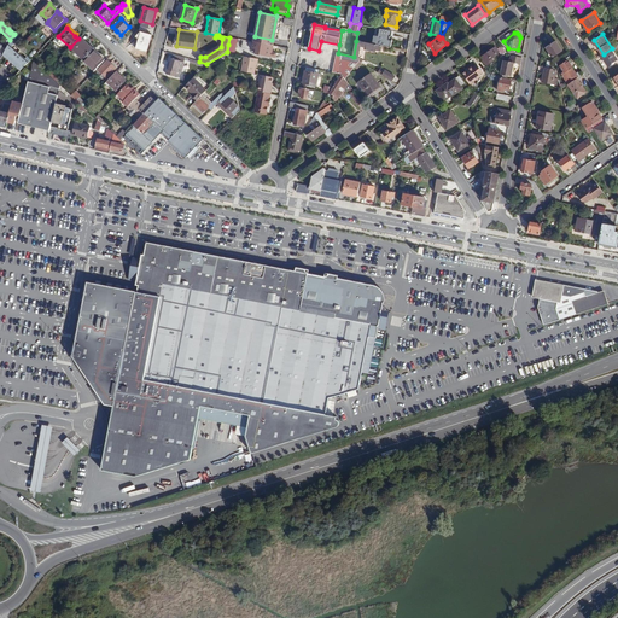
[(83,59),(93,48),(81,38),(79,39),(70,47),(83,59)]
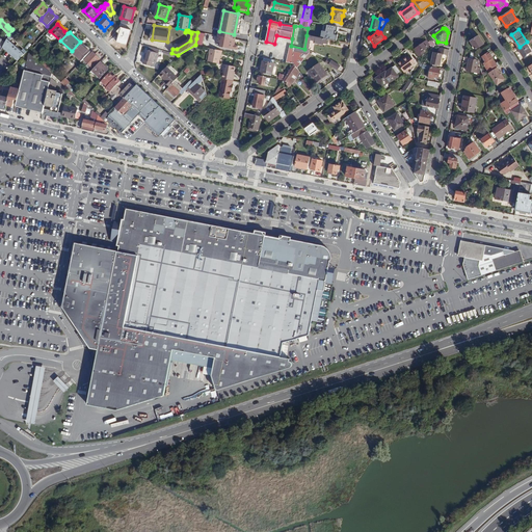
[(214,42),(214,34),(205,34),(205,45),(207,45),(207,42),(214,42)]
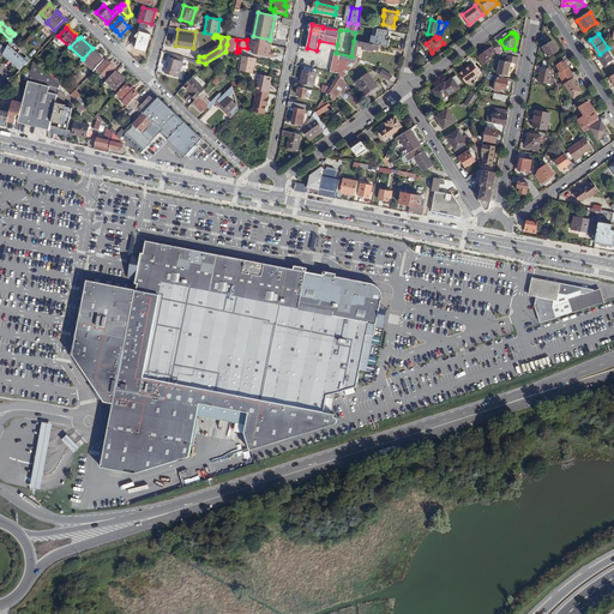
[(354,41),(351,56),(356,59),(356,56),(359,46),(363,47),(362,49),(373,50),(374,49),(379,50),(380,46),(354,41)]
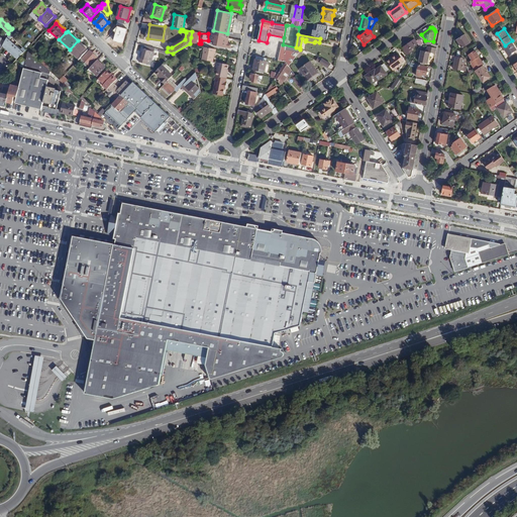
[(471,42),(466,34),(457,39),(461,46),(463,46),(471,42)]
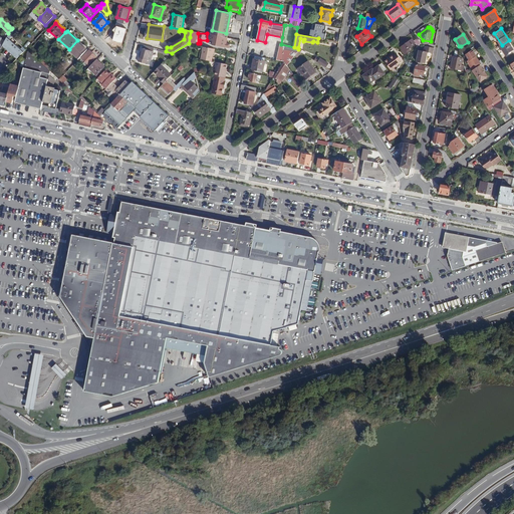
[(7,36),(5,41),(2,45),(17,58),(23,52),(7,36)]
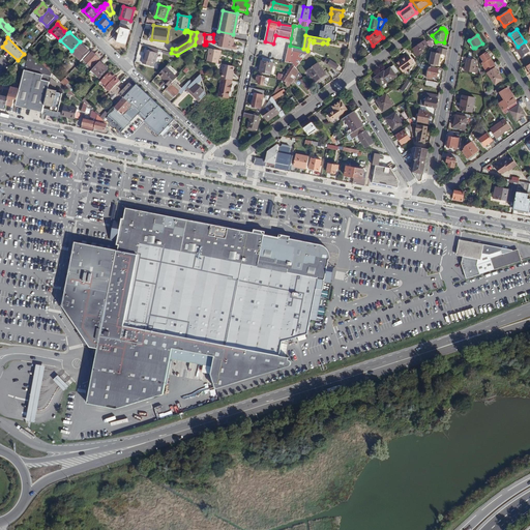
[(232,38),(224,37),(223,47),(237,50),(237,46),(234,45),(235,39),(234,39),(232,38)]
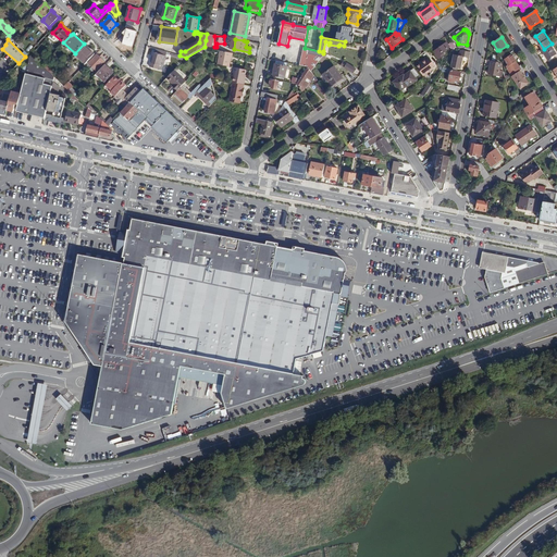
[(544,49),(542,50),(547,59),(556,53),(553,47),(556,44),(556,39),(552,44),(544,49)]
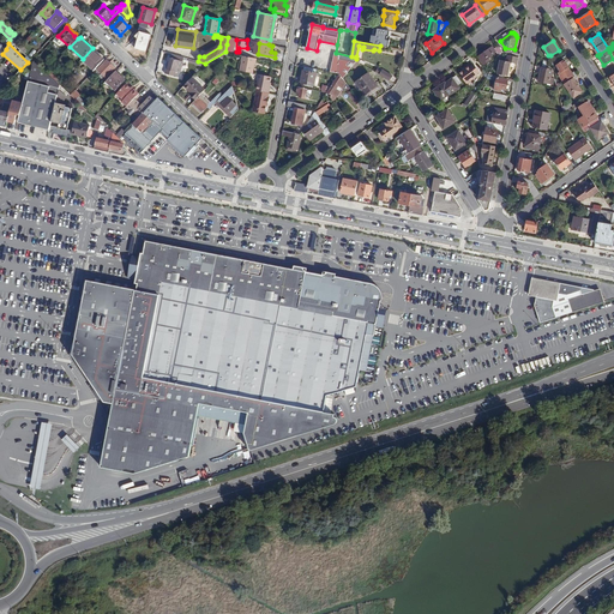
[(499,55),(504,52),(499,46),(494,49),(492,47),(479,56),(483,65),(491,60),(489,58),(493,55),(493,54),(497,52),(499,55)]
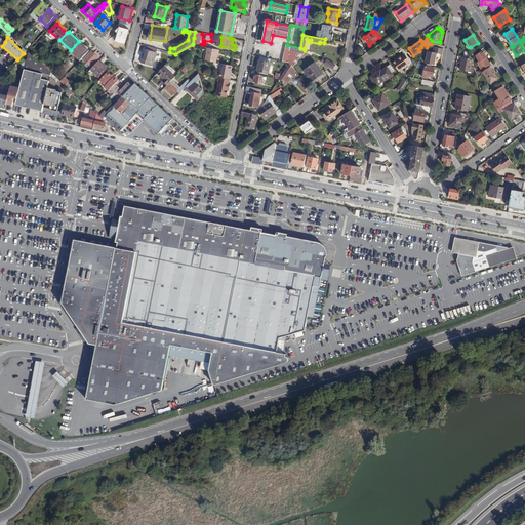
[(80,59),(89,50),(79,41),(71,50),(80,59)]
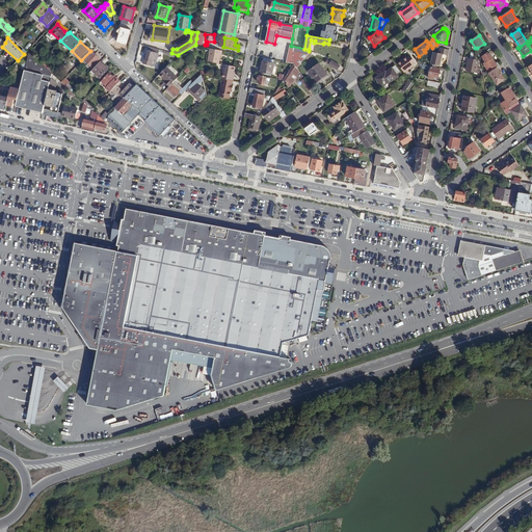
[(290,46),(287,62),(294,64),(304,49),(291,46),(290,46)]
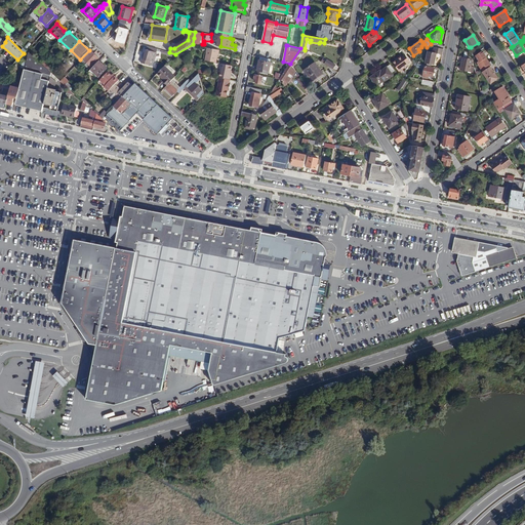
[(157,49),(148,46),(146,53),(144,53),(142,63),(150,65),(151,62),(153,62),(154,63),(157,49)]
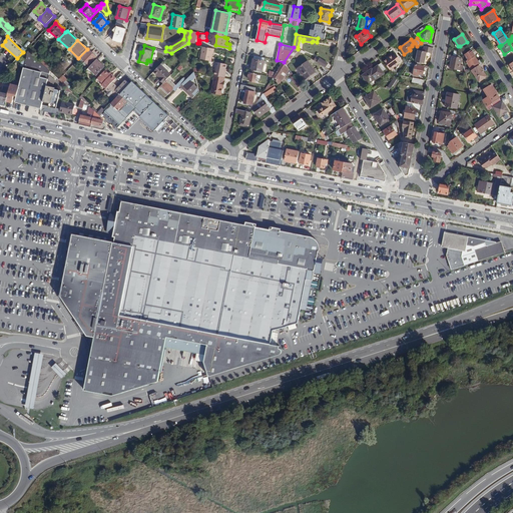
[(433,53),(434,46),(429,45),(429,47),(425,46),(424,51),(418,50),(416,61),(424,62),(427,52),(433,53)]
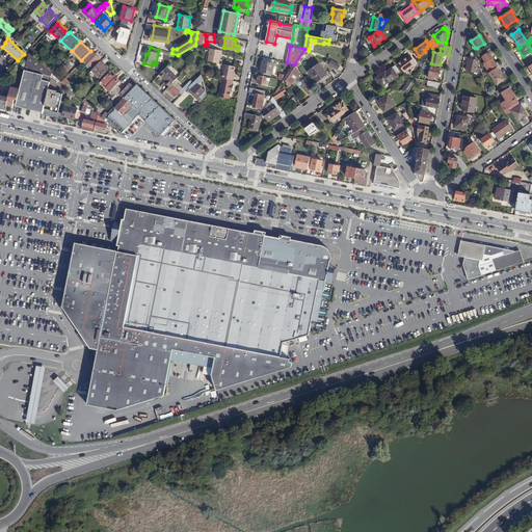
[(211,49),(208,61),(219,63),(220,55),(221,51),(211,49)]
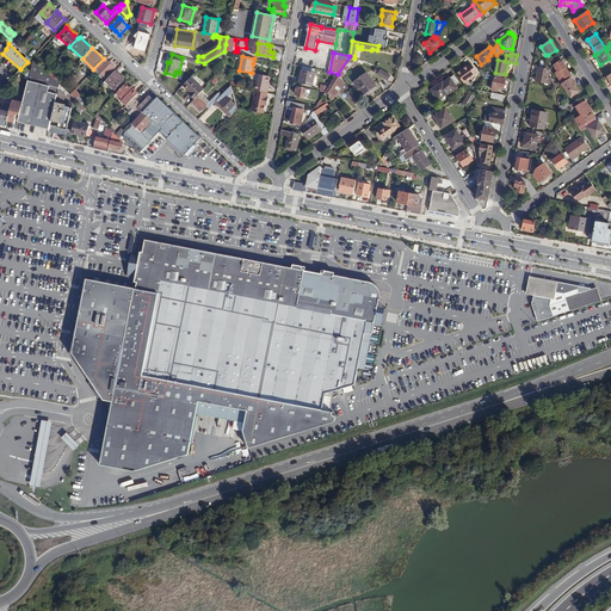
[(350,56),(338,74),(341,78),(351,66),(356,60),(355,59),(350,56)]
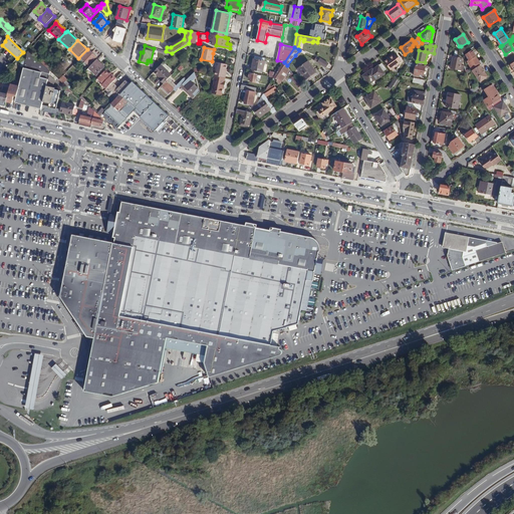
[(77,60),(78,58),(69,49),(68,50),(77,60)]
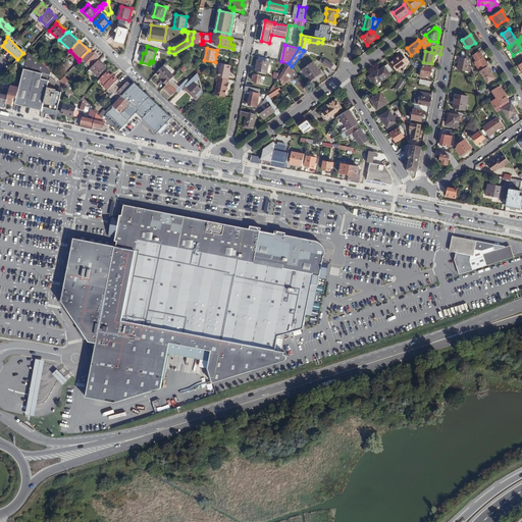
[(91,51),(84,58),(91,65),(98,58),(91,51)]
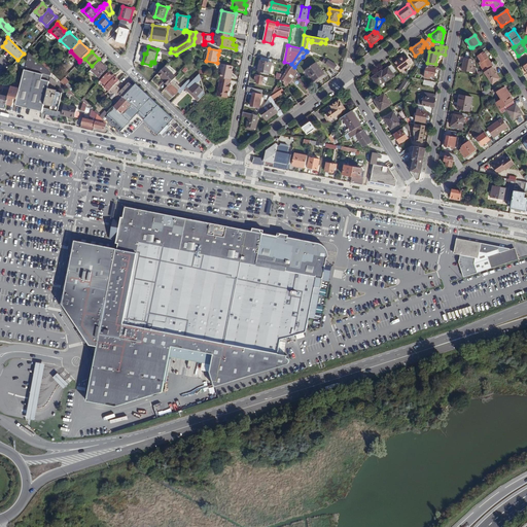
[(485,72),(492,67),(493,66),(492,64),(488,58),(489,58),(485,51),(478,56),(482,62),(480,63),(485,72)]
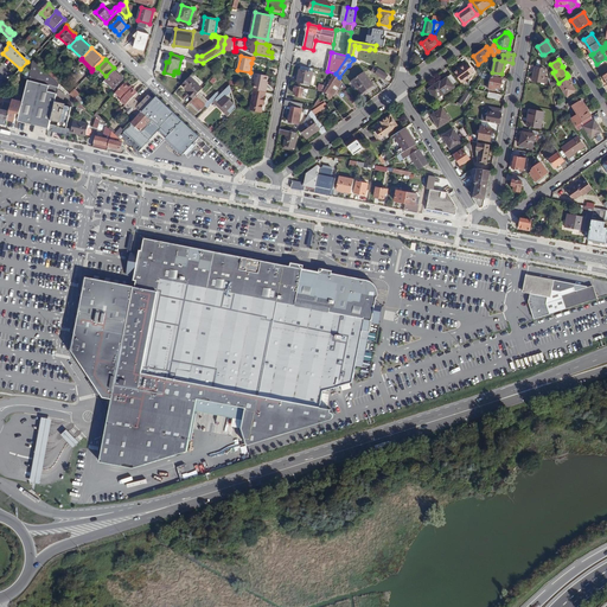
[(59,83),(58,83),(46,71),(33,61),(30,71),(29,80),(18,120),(49,127),(50,125),(51,119),(58,89),(59,83)]
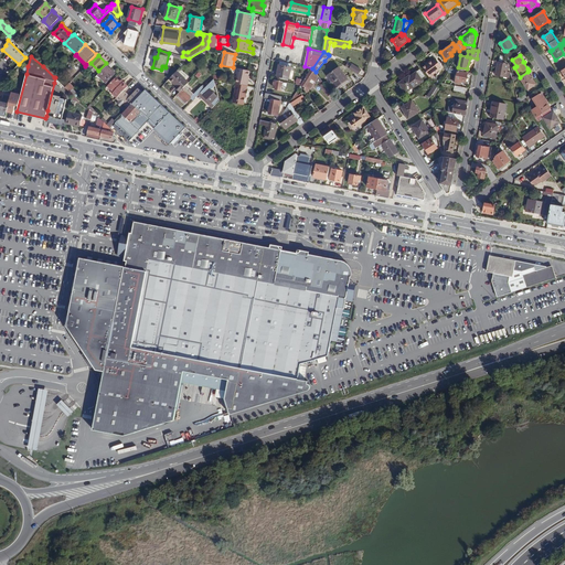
[(426,64),(423,67),(429,76),(439,70),(438,68),(441,66),(436,59),(433,61),(432,60),(427,62),(428,63),(426,64)]
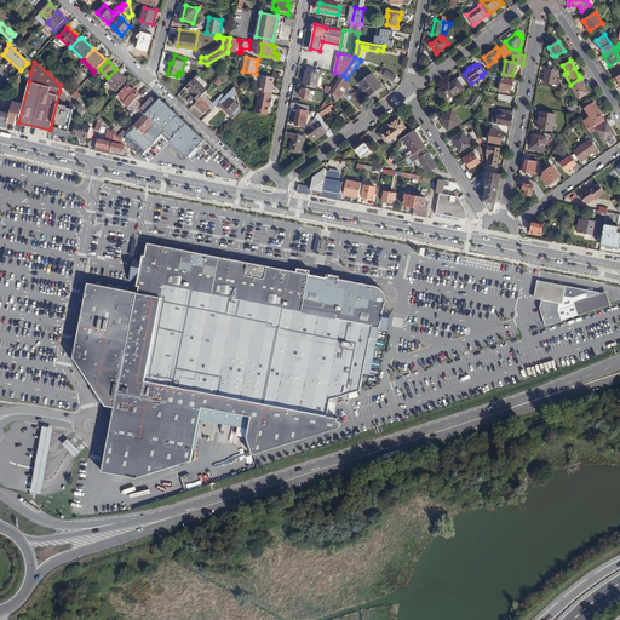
[(544,82),(558,85),(560,79),(557,79),(558,74),(557,74),(558,70),(546,68),(544,82)]
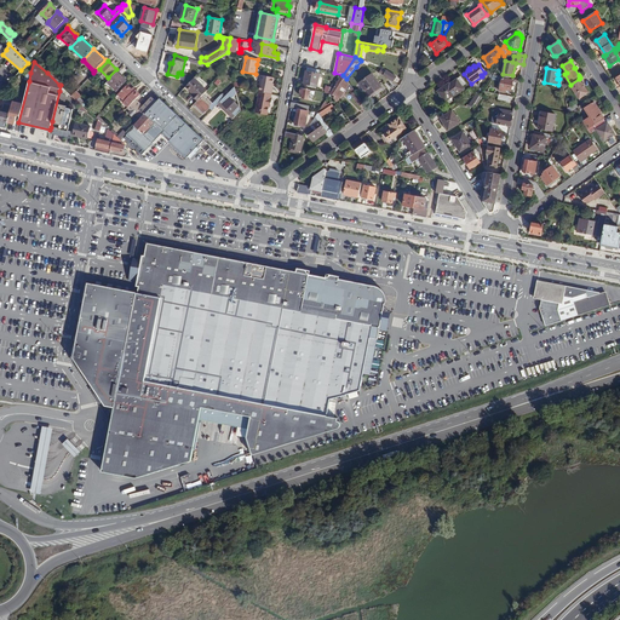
[(384,76),(395,82),(397,78),(388,70),(384,76)]
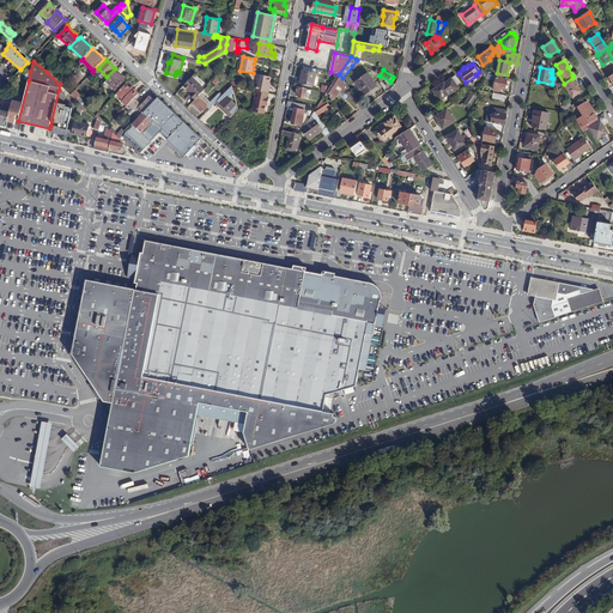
[(121,76),(116,71),(107,82),(115,90),(123,80),(120,77),(121,76)]
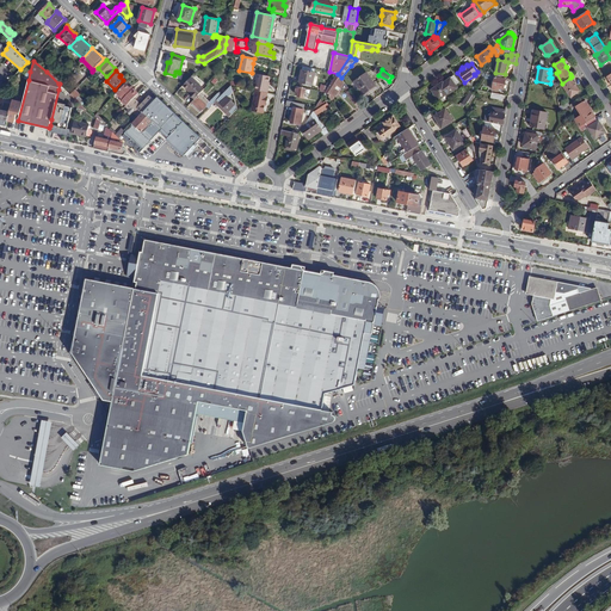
[(313,85),(315,73),(302,71),(300,82),(313,85)]
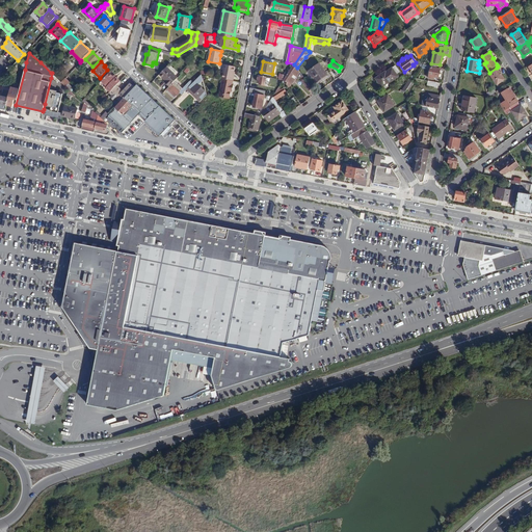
[(327,74),(320,63),(310,71),(317,81),(327,74)]
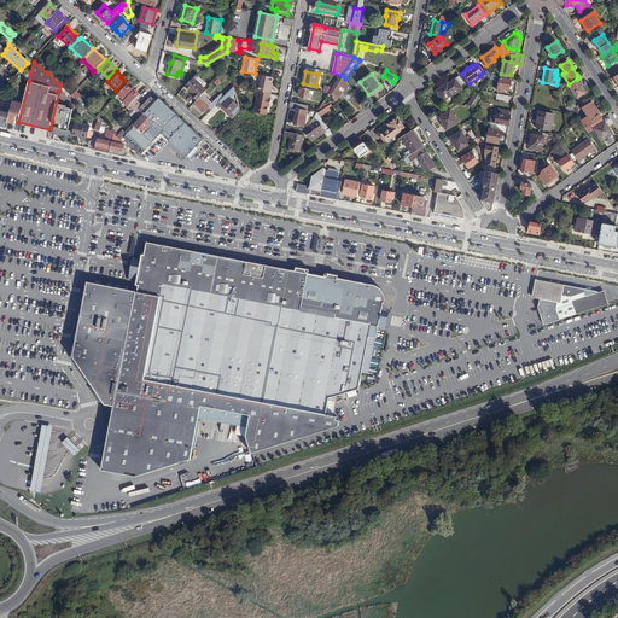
[(261,75),(258,92),(272,94),(273,85),(274,77),(261,75)]
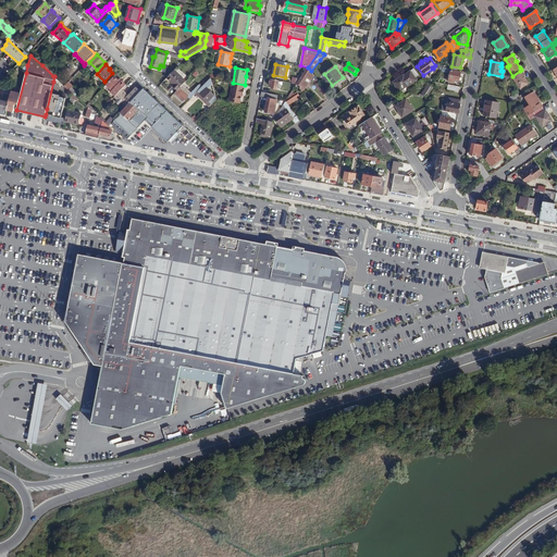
[(311,71),(308,67),(300,78),(297,84),(305,88),(314,75),(311,71)]
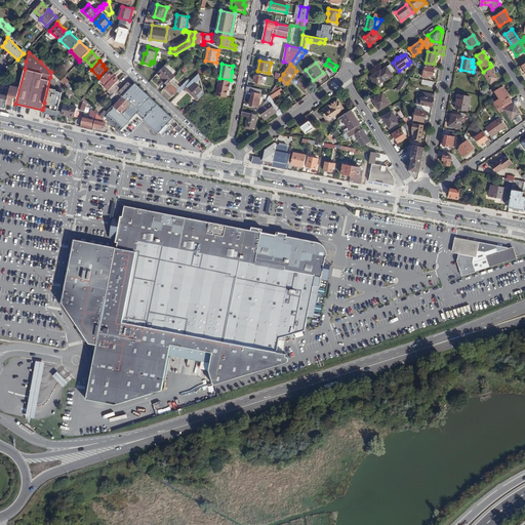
[(395,71),(391,65),(381,71),(380,70),(371,77),(377,86),(385,80),(386,81),(394,75),(392,73),(395,71)]
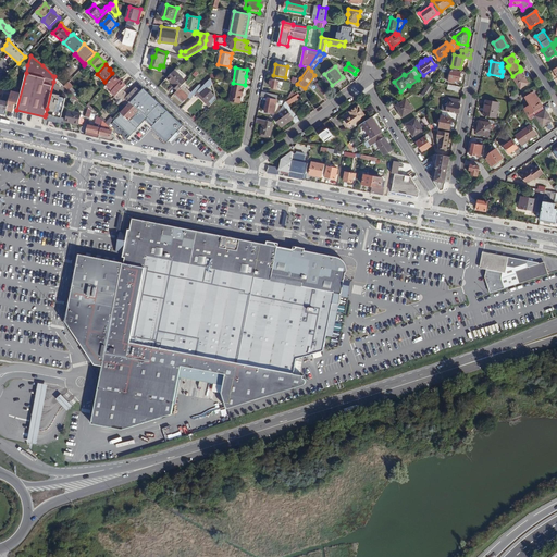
[(175,70),(168,77),(174,84),(173,85),(177,90),(183,85),(186,81),(178,74),(175,70)]
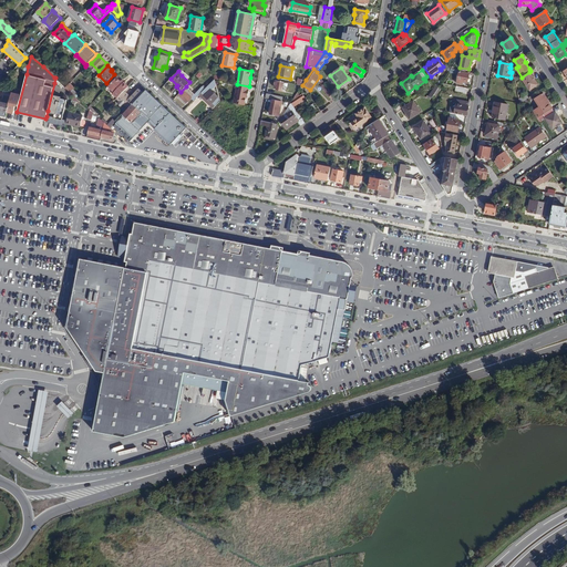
[(460,72),(460,73),(457,83),(463,84),(463,81),(467,82),(470,73),(460,72)]
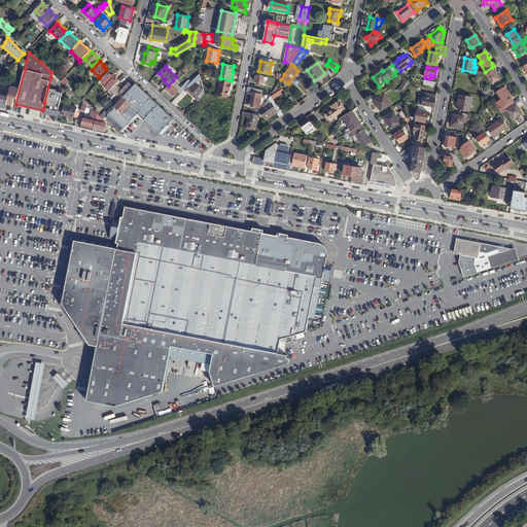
[(485,72),(484,72),(492,84),(500,79),(492,67),(485,72)]
